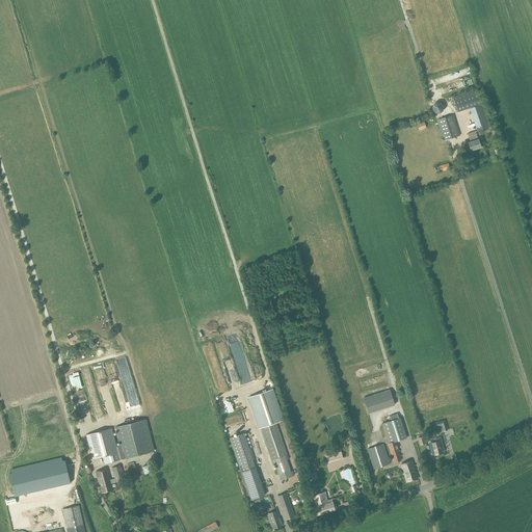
[(452,97),(457,112),(481,104),(477,89),(452,97)]
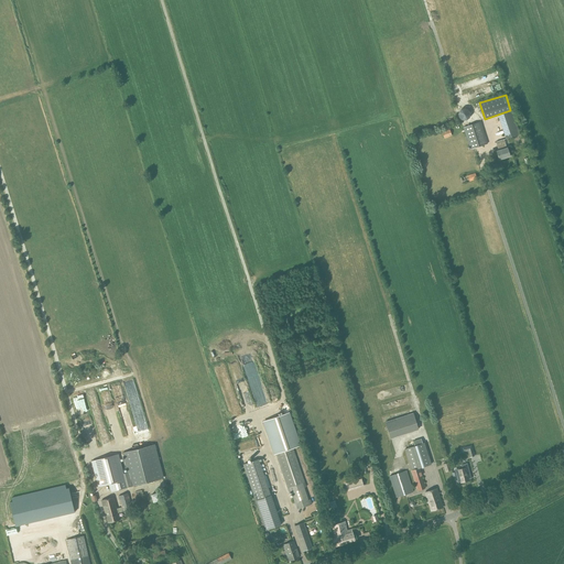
[(498,115),(506,139),(520,134),(512,110),(498,115)]
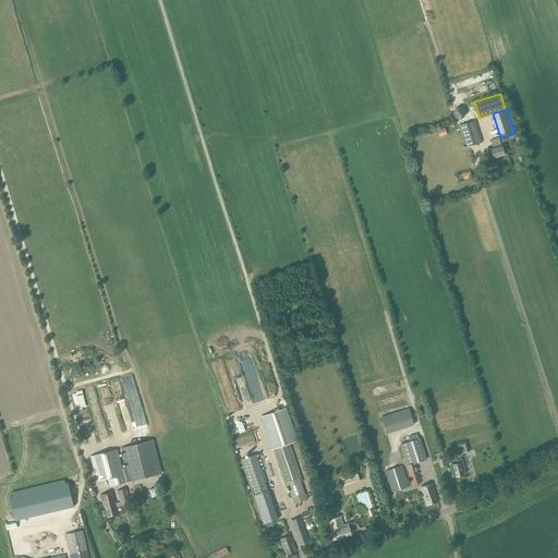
[(459,126),(465,147),(482,142),(475,121),(459,126)]
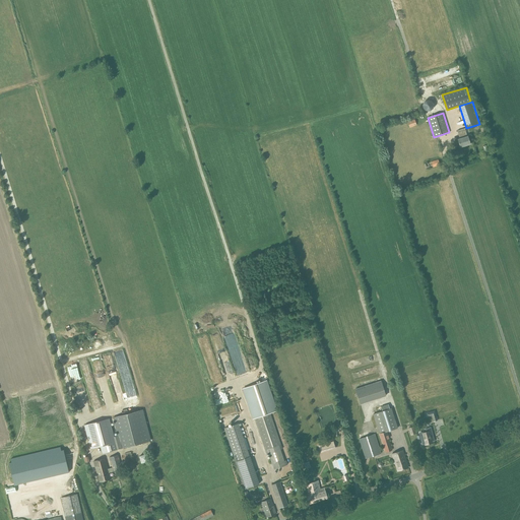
[(457,131),(459,138),(457,139),(460,147),(470,144),(467,136),(464,128),(457,131)]
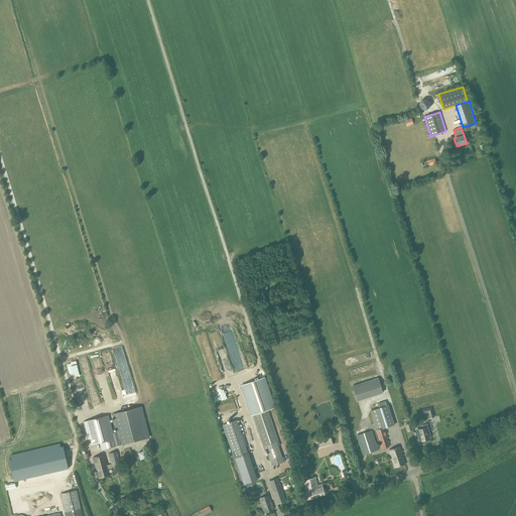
[(252,415),(253,415),(264,450),(266,449),(271,466),(283,462),(278,446),(280,445),(268,410),(274,408),(264,378),(241,386),(252,415)]
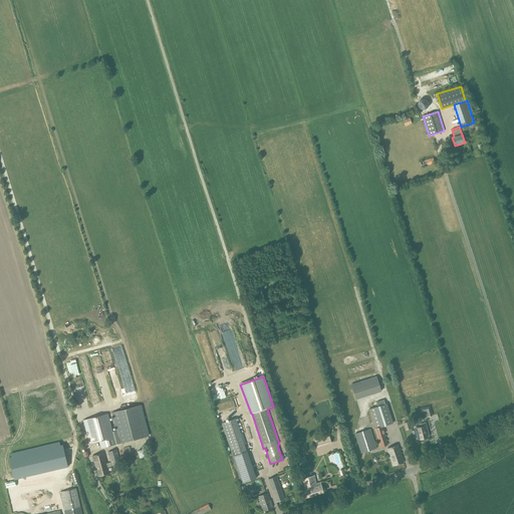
[(355,400),(381,392),(376,376),(351,384),(355,400)]
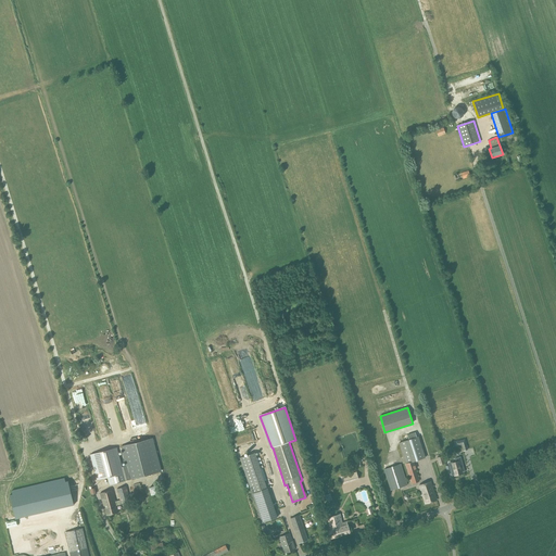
[(418,481),(413,462),(425,457),(418,437),(417,437),(415,432),(407,434),(408,440),(399,442),(412,483),(418,481)]
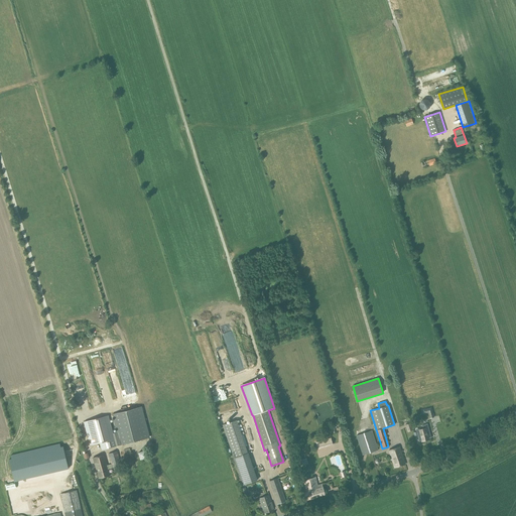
[(112,414),(116,427),(117,432),(111,433),(107,415),(84,421),(90,445),(100,442),(102,449),(140,439),(133,409),(112,414)]
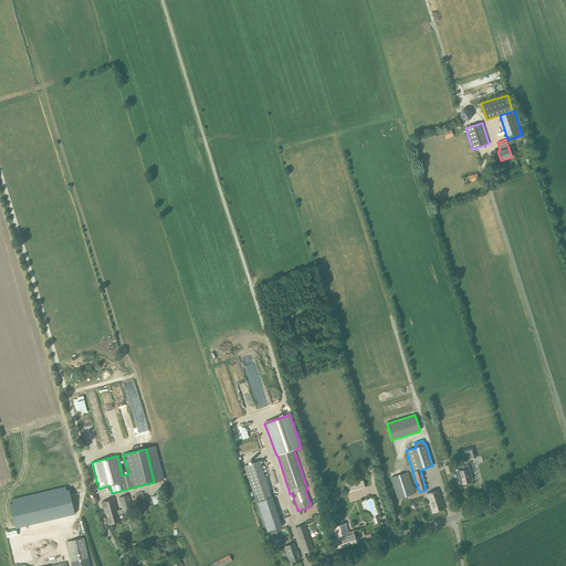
[(266,533),(282,527),(259,461),(244,465),(266,533)]
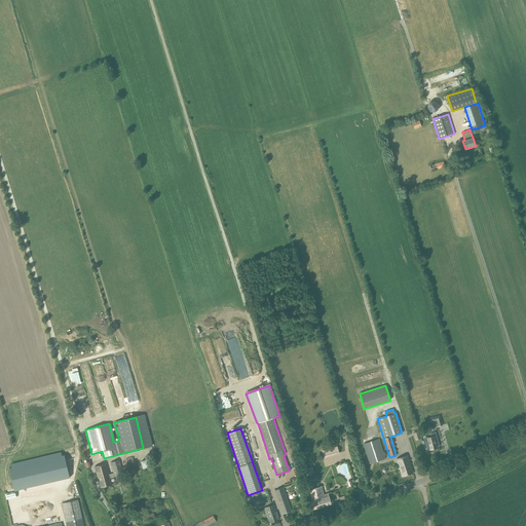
[(436,434),(430,435),(431,438),(424,440),(427,450),(429,450),(429,451),(431,450),(431,452),(437,450),(436,449),(437,449),(437,448),(440,447),(436,434)]
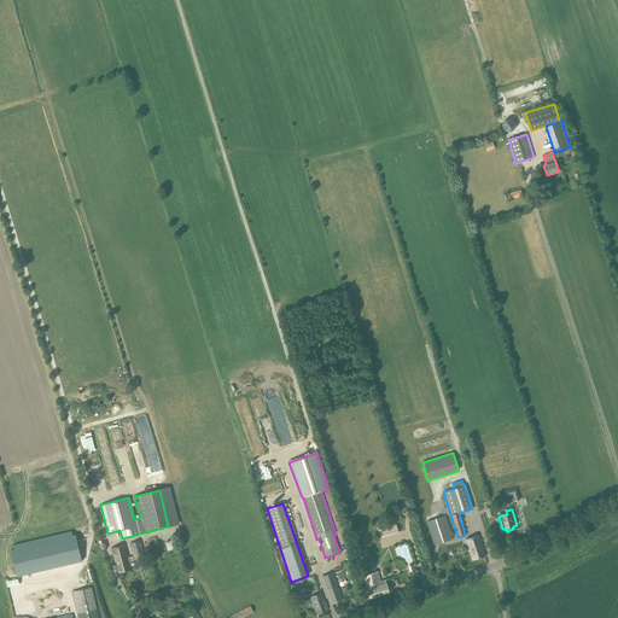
[(435,544),(453,538),(445,516),(426,522),(435,544)]
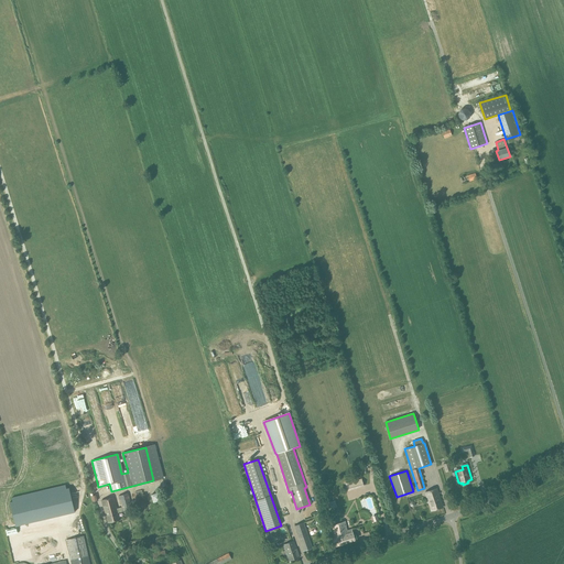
[(345,484),(347,491),(364,487),(361,478),(345,484)]
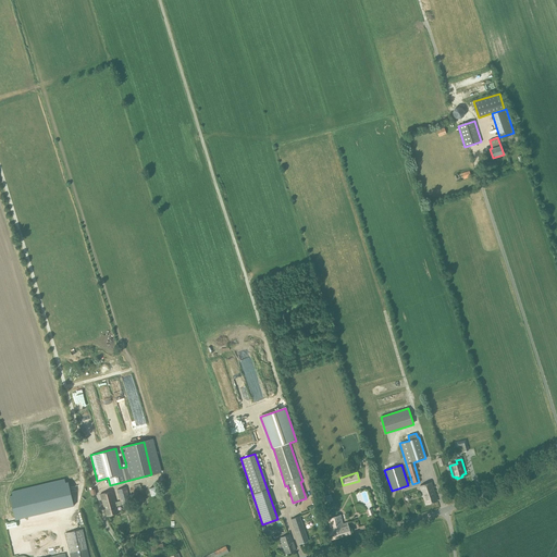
[(10,496),(15,520),(74,506),(69,482),(65,483),(64,479),(12,492),(12,495),(10,496)]
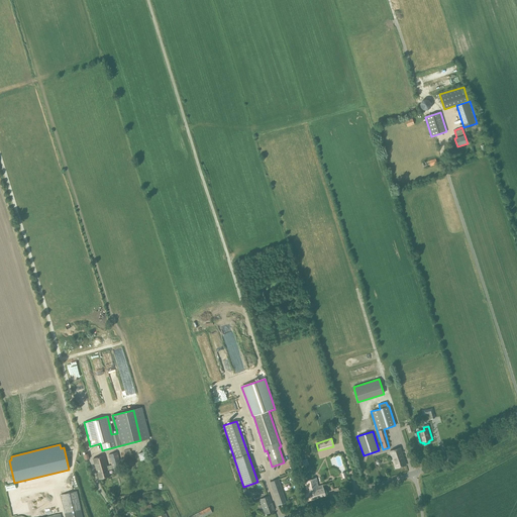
[(395,469),(406,464),(400,447),(390,451),(395,469)]
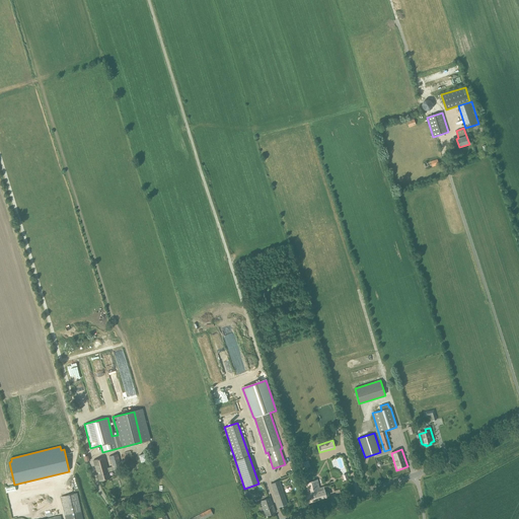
[(108,471),(122,468),(118,454),(108,456),(112,466),(107,468),(104,457),(93,460),(99,480),(110,477),(108,471)]
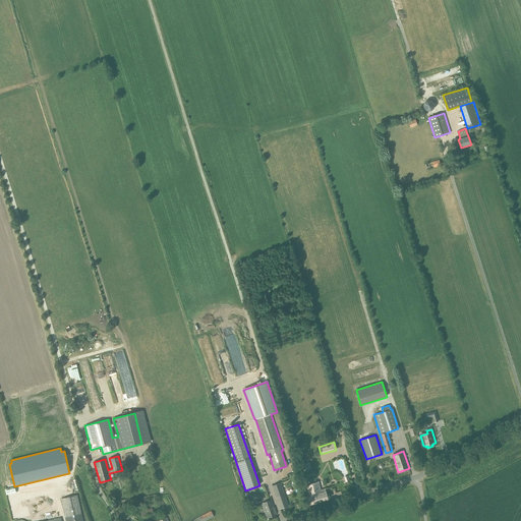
[(325,488),(321,489),(319,481),(306,485),(309,497),(307,498),(309,505),(328,500),(325,488)]
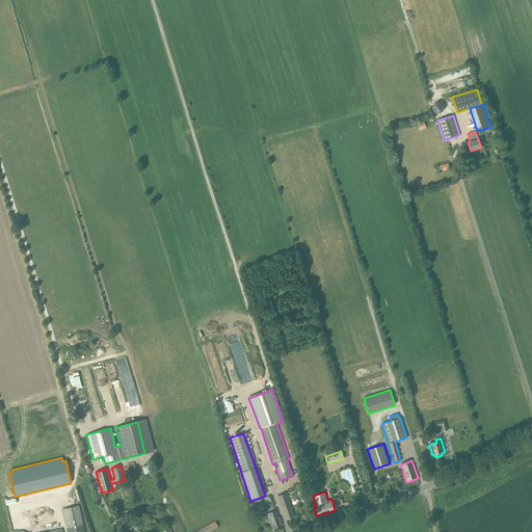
[(286,520),(294,516),(286,493),(277,496),(286,520)]
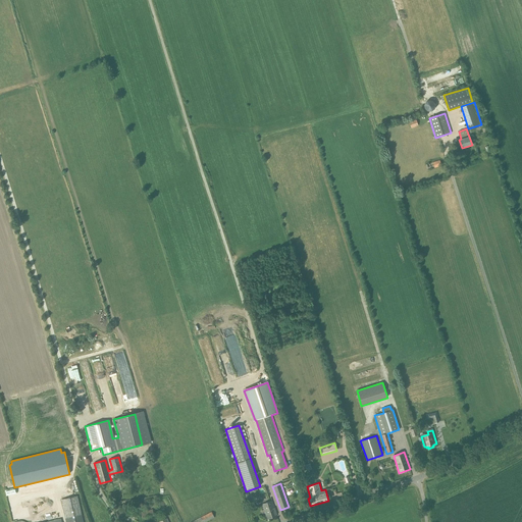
[(61,500),(65,518),(65,521),(83,521),(77,496),(61,500)]
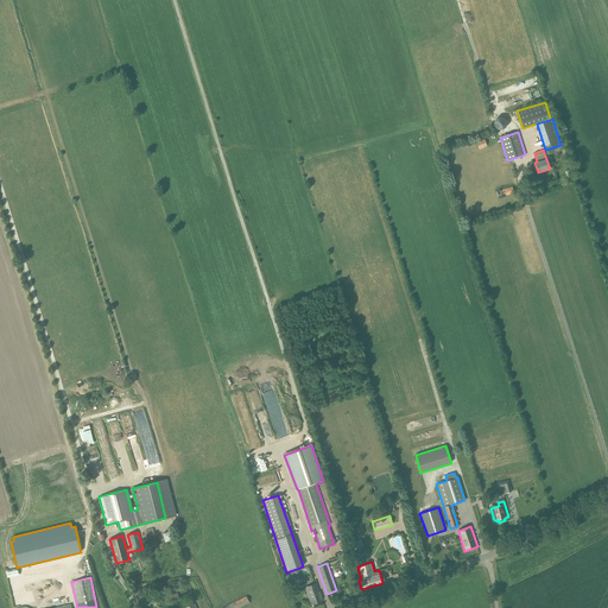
[(317,583),(305,587),(309,600),(310,600),(311,605),(323,601),(317,583)]
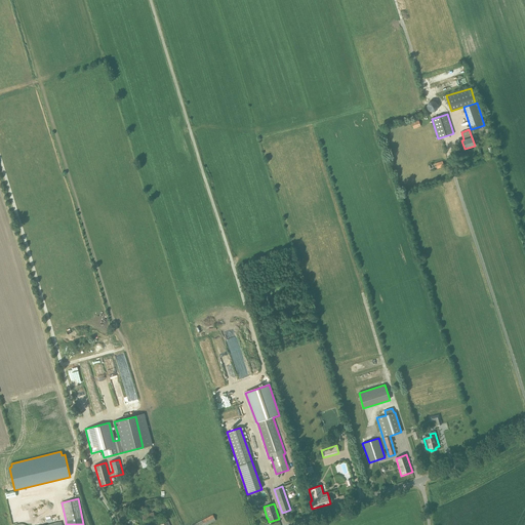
[(144,523),(155,519),(153,512),(142,515),(144,523)]
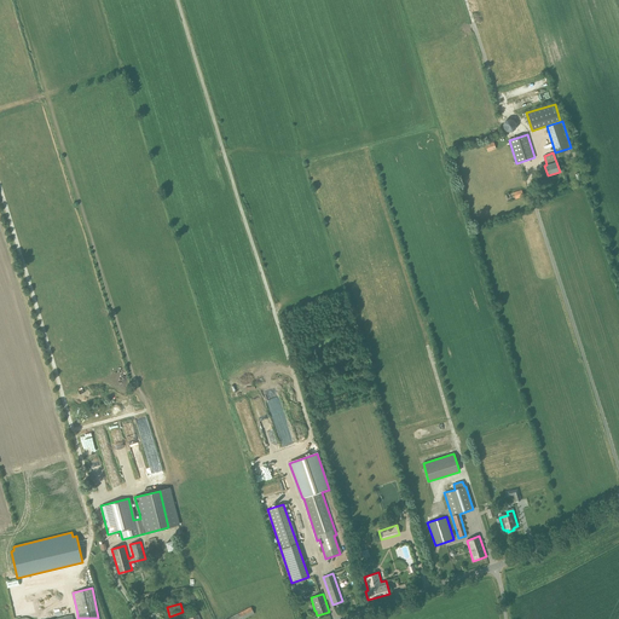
[(226,618),(241,618),(254,613),(250,607),(226,618)]
